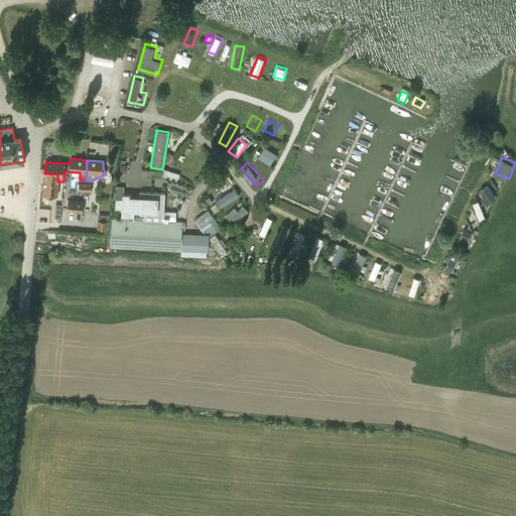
[(44,173),(42,195),(57,197),(57,181),(57,174),(44,173)]
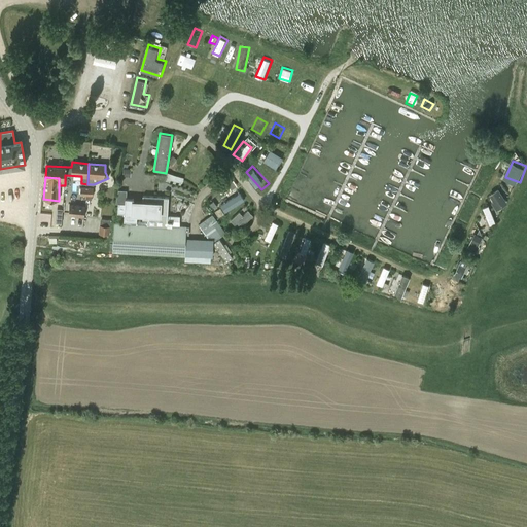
[(493,201),(491,203),(496,210),(507,203),(497,188),(489,195),(493,201)]
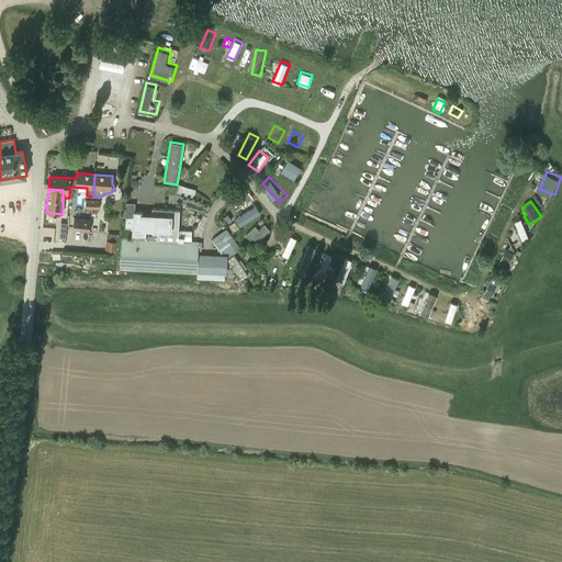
[(198,254),(199,242),(191,242),(192,231),(179,229),(180,210),(152,209),(152,213),(143,213),(143,212),(133,211),(133,217),(125,216),(125,227),(132,228),(132,235),(145,236),(146,229),(152,231),(152,233),(157,233),(157,239),(121,237),(120,270),(198,273),(197,278),(224,279),(225,259),(227,258),(242,278),(248,273),(234,254),(240,248),(226,228),(211,239),(222,256),(198,254)]
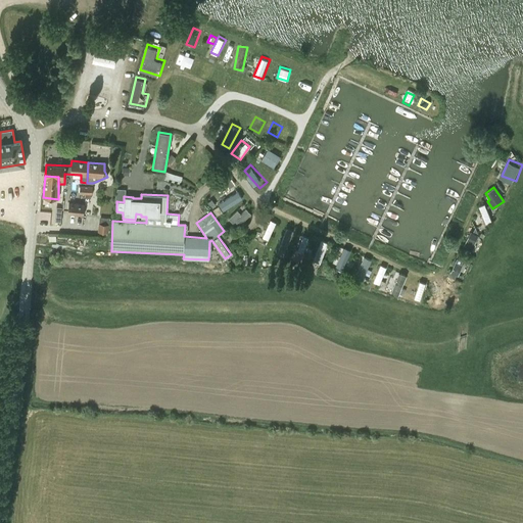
[(227,207),(242,200),(240,195),(225,202),(227,207)]
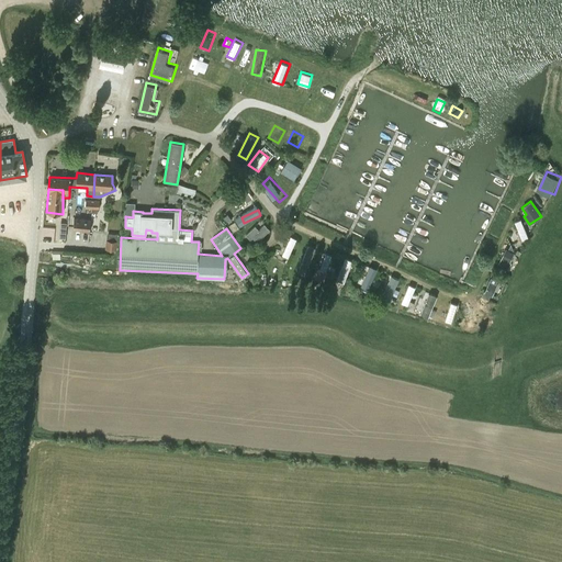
[(523,239),(530,237),(524,217),(516,221),(523,239)]
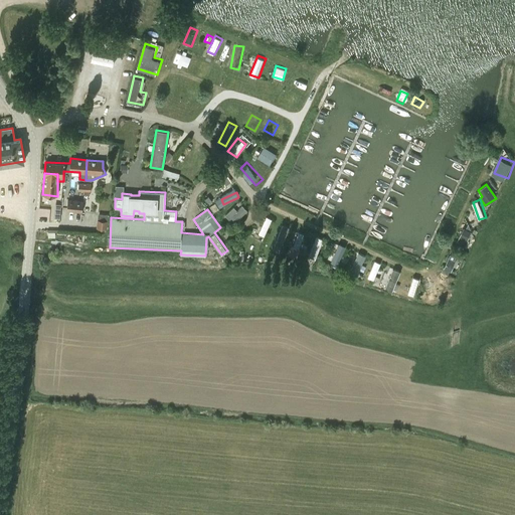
[(67,210),(82,211),(83,201),(67,200),(67,210)]
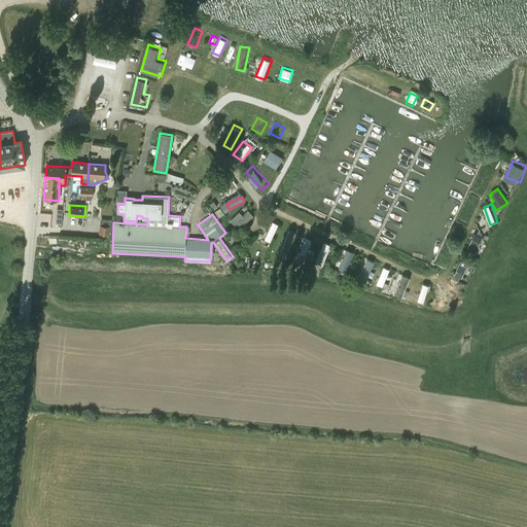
[(252,215),(248,210),(242,215),(239,211),(230,220),(238,229),(252,215)]
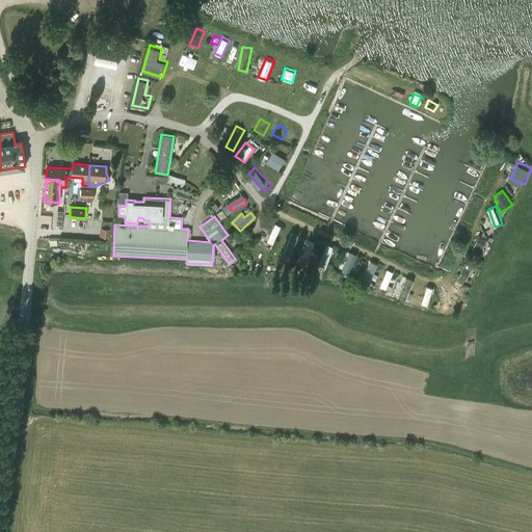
[(282,255),(295,224),(285,219),(274,243),(268,240),(264,247),(282,255)]
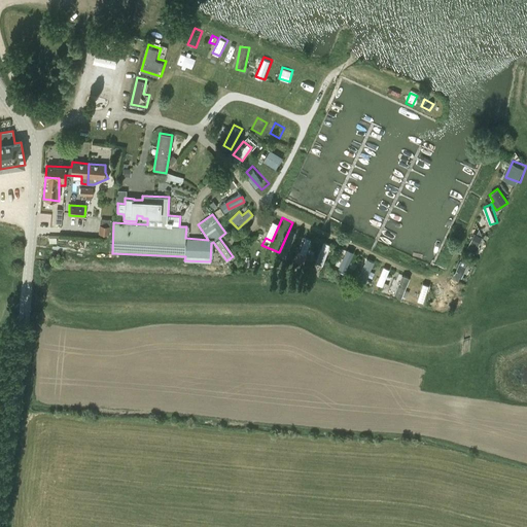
[(273,220),(266,237),(271,240),(279,222),(273,220)]
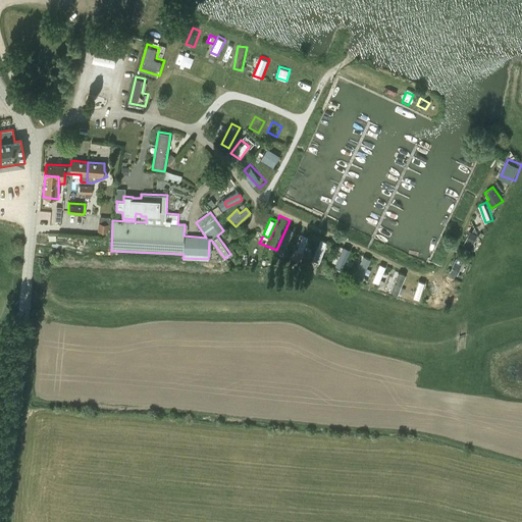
[(285,254),(295,229),(288,226),(278,252),(285,254)]
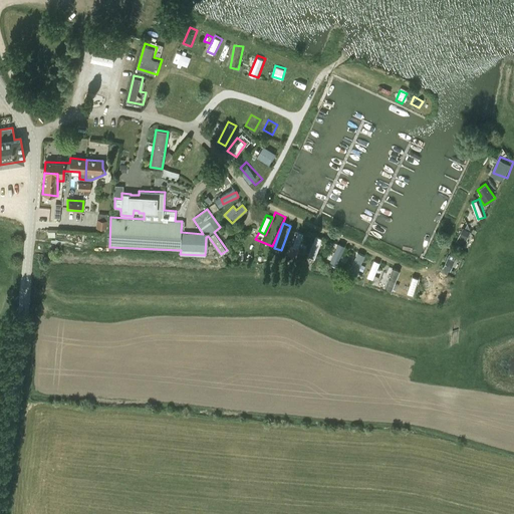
[(470,230),(467,224),(465,229),(462,227),(455,242),(464,246),(467,240),(466,239),(470,231),(470,230)]
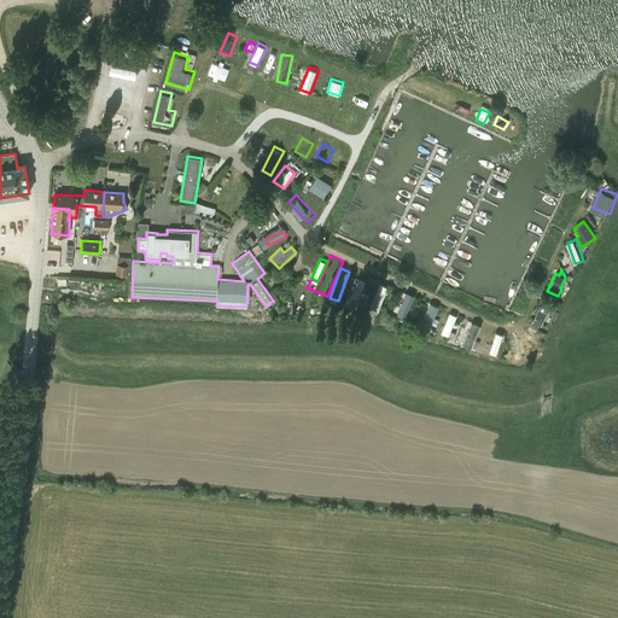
[(349,273),(338,302),(356,309),(367,279),(349,273)]
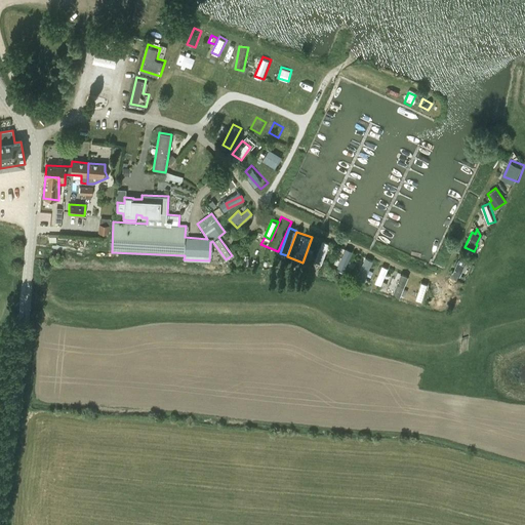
[(317,258),(325,260),(331,242),(324,239),(317,258)]
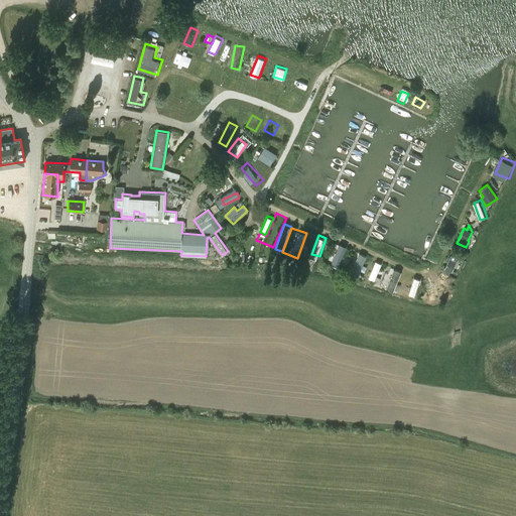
[(307,254),(312,238),(306,236),(301,252),(307,254)]
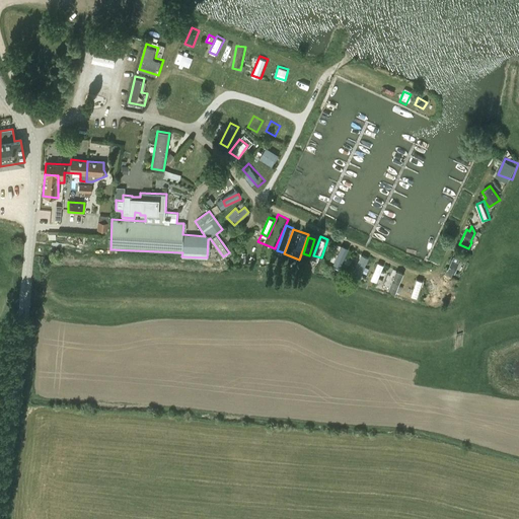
[(342,268),(351,247),(345,244),(336,265),(342,268)]
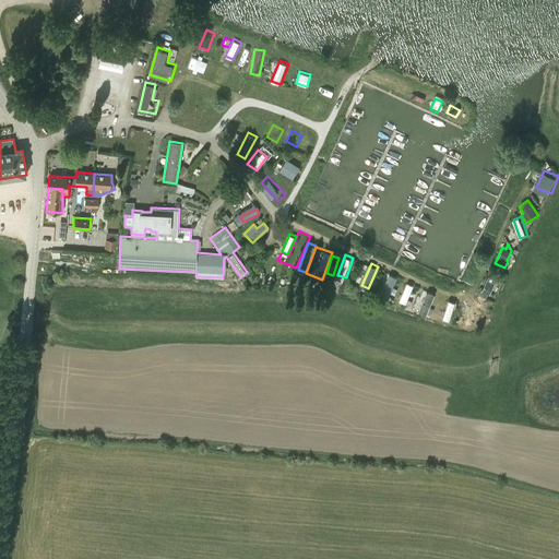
[(391,273),(383,293),(391,295),(399,275),(391,273)]
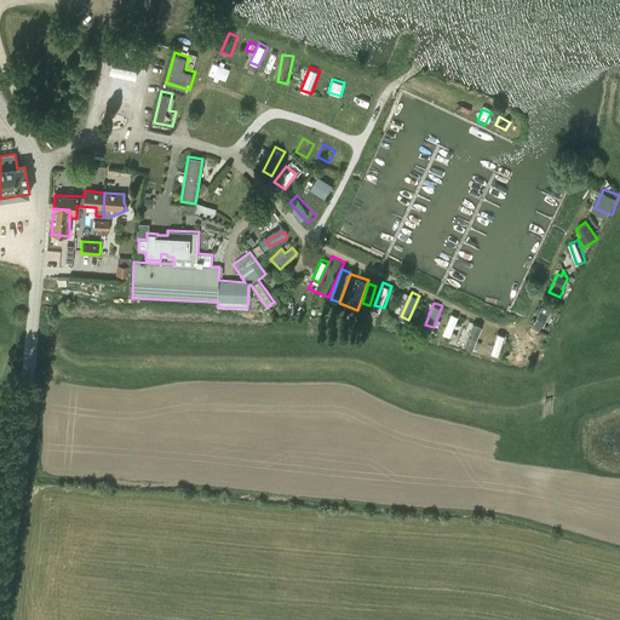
[(550,304),(546,303),(544,306),(543,306),(541,309),(538,308),(535,314),(538,314),(533,322),(543,327),(549,313),(546,311),(547,309),(552,311),(554,308),(549,306),(550,304)]
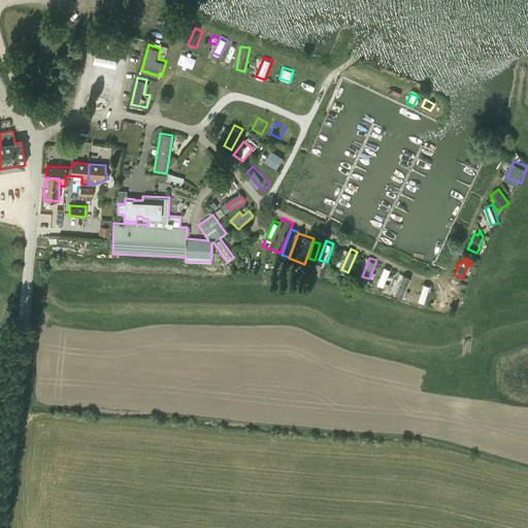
[(385,265),(378,284),(386,286),(392,268),(385,265)]
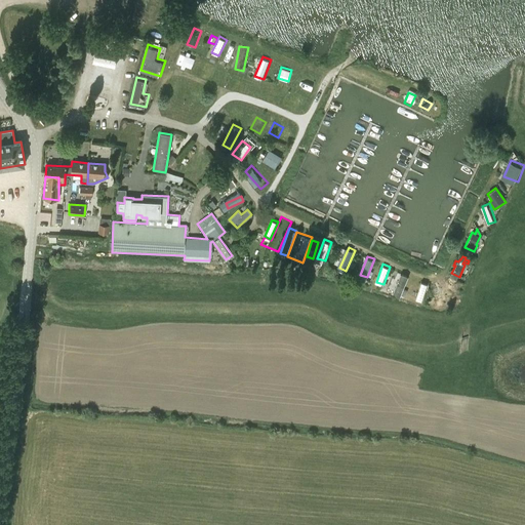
[(401,272),(394,292),(403,295),(410,275),(401,272)]
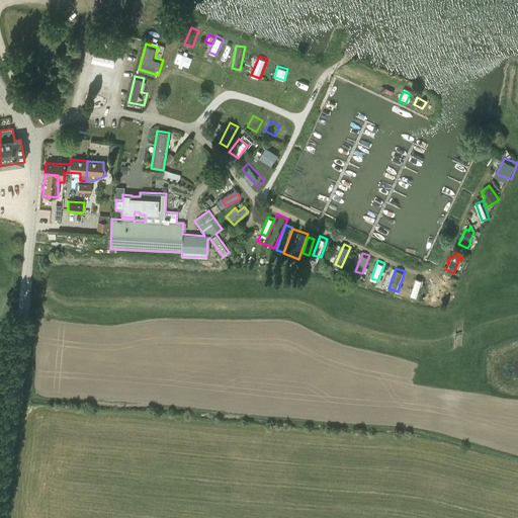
[(411,295),(419,296),(423,278),(415,277),(411,295)]
